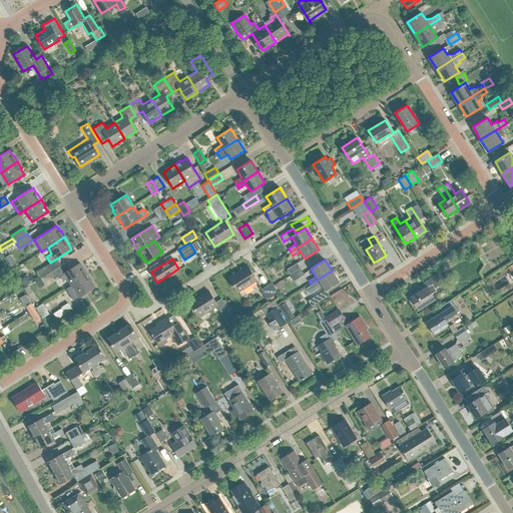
[(83,269),(80,263),(64,273),(64,274),(61,277),(63,281),(67,279),(71,285),(88,275),(84,269),(83,269)]
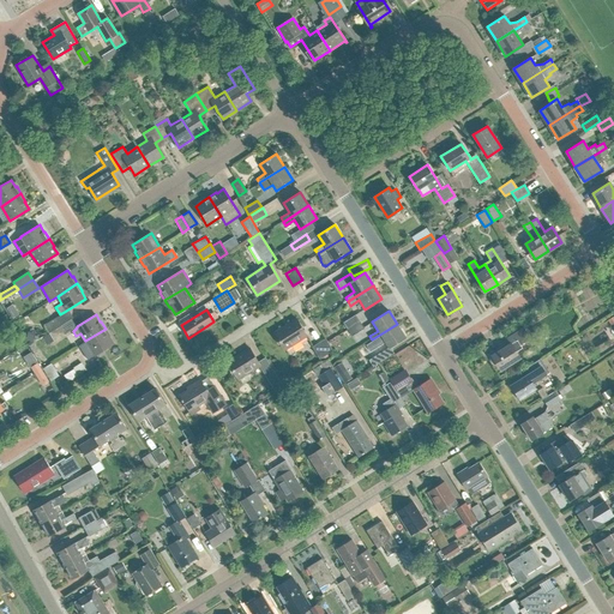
[(347,329),(360,320),(355,314),(343,323),(347,329)]
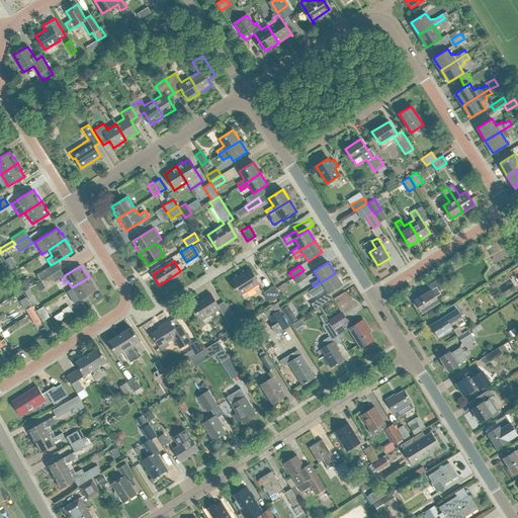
[(41,280),(52,274),(48,267),(37,274),(41,280)]
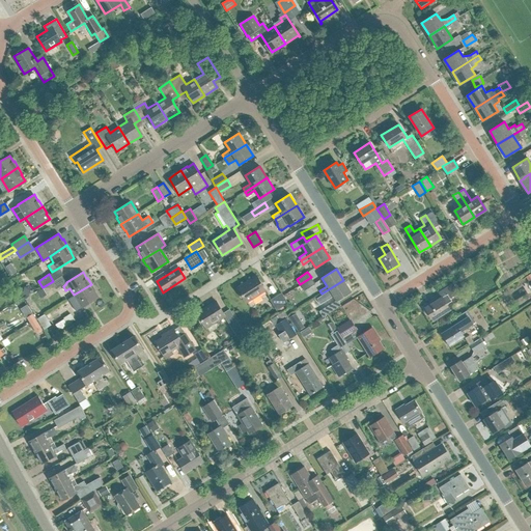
[(246,302),(266,290),(256,275),(236,287),(246,302)]
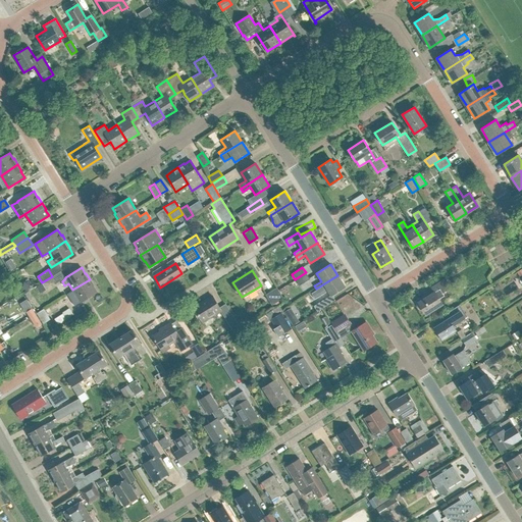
[(299,285),(310,278),(306,273),(296,279),(299,285)]
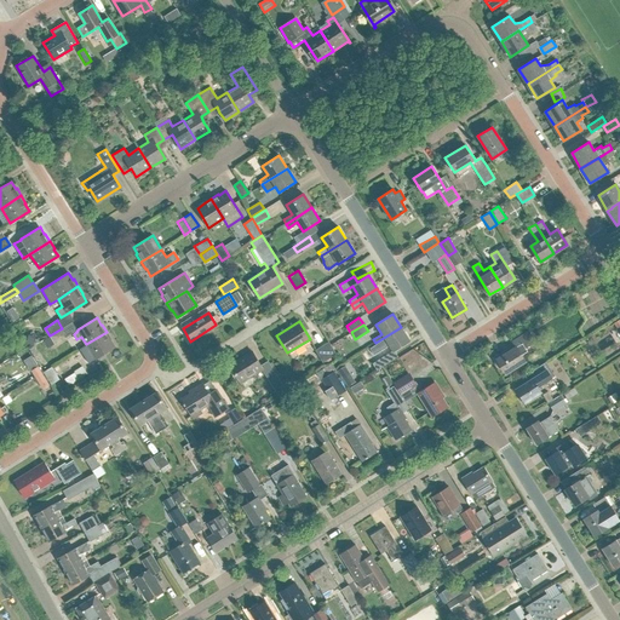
[(401,327),(375,343),(378,348),(386,342),(392,351),(409,340),(401,327)]
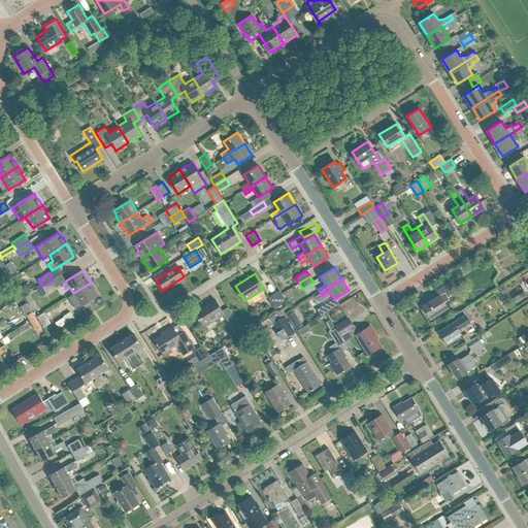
[(57,287),(53,279),(42,286),(46,293),(57,287)]
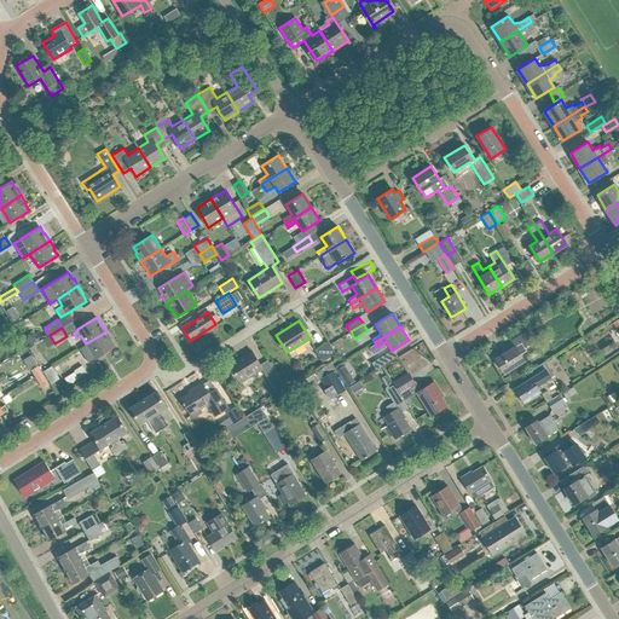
[(497,368),(501,366),(504,372),(525,360),(519,352),(536,341),(528,329),(510,341),(514,347),(508,351),(505,348),(491,358),(497,368)]
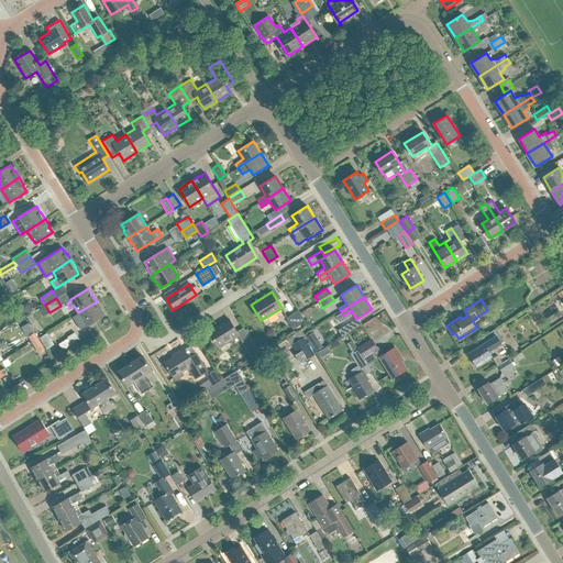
[(87,326),(105,315),(100,309),(101,308),(97,301),(78,312),(87,326)]
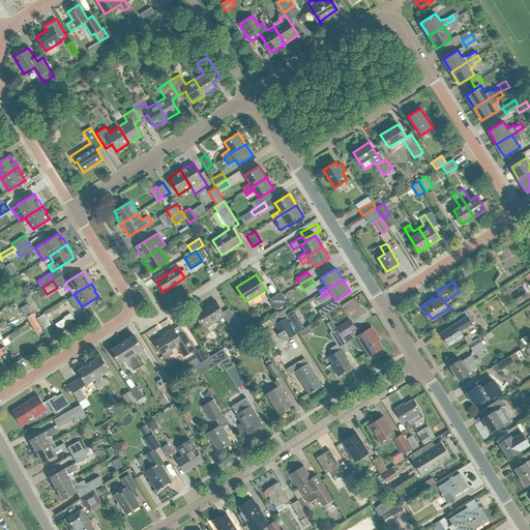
[(275,310),(287,302),(281,292),(269,299),(275,310)]
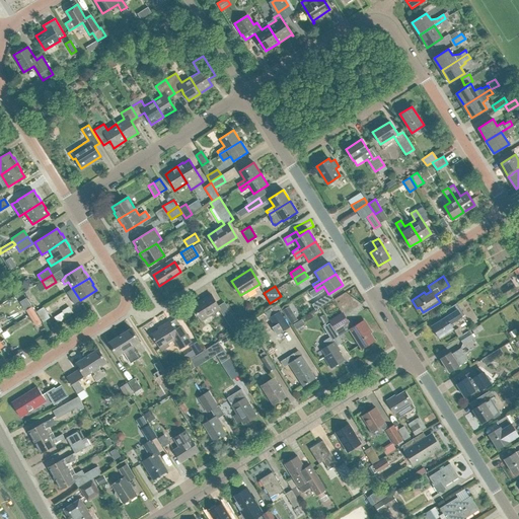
[(201,320),(220,308),(211,294),(192,305),(201,320)]
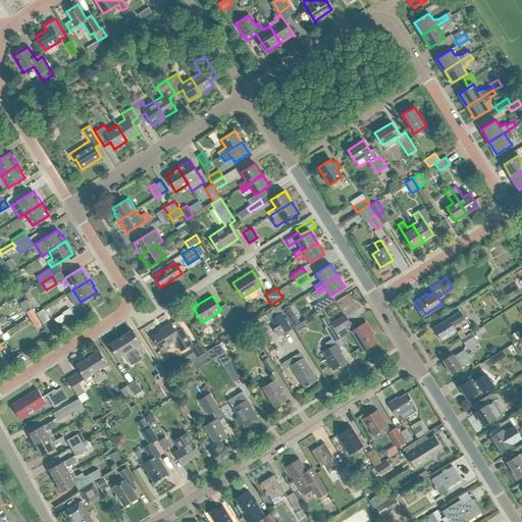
[(317,311),(326,306),(323,300),(313,306),(317,311)]
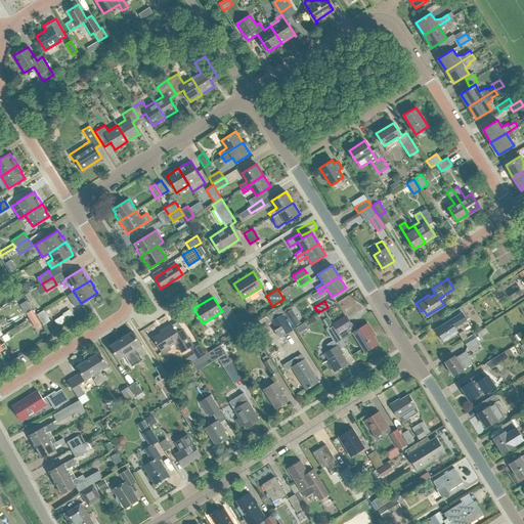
[(460,322),(468,316),(461,306),(448,313),(451,318),(450,319),(436,329),(443,341),(457,332),(453,325),(459,322),(460,322)]
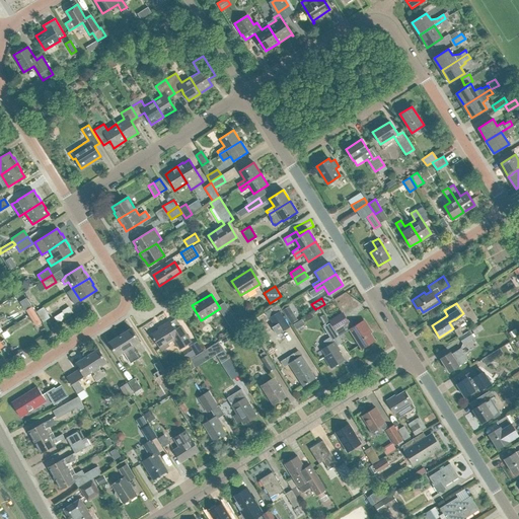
[(26,309),(30,314),(35,310),(31,305),(26,309)]
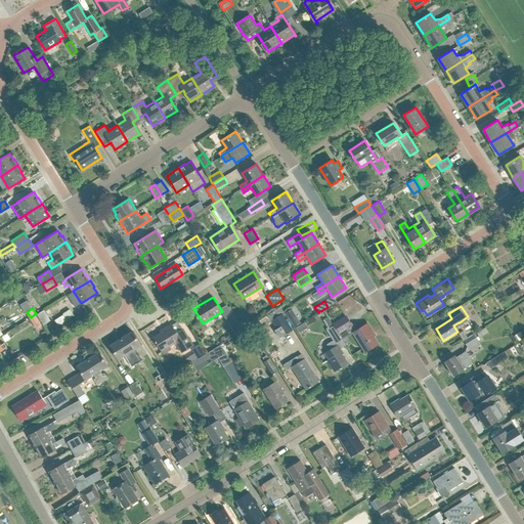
[(43,324),(50,320),(43,310),(37,314),(43,324)]
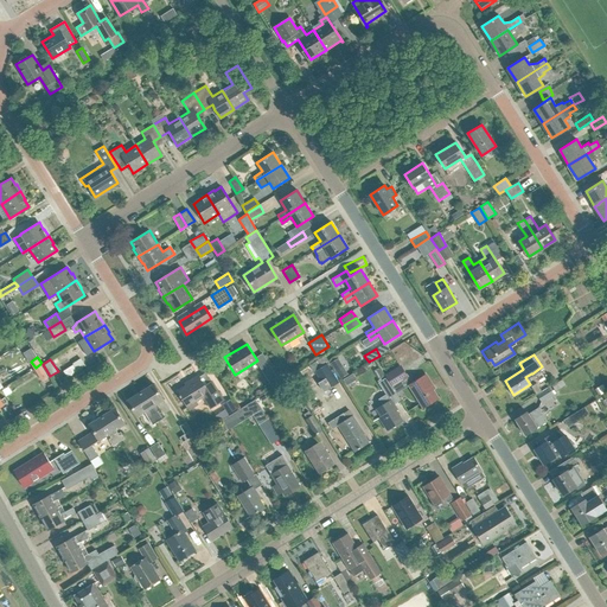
[(45,369),(42,363),(36,368),(39,374),(45,369)]
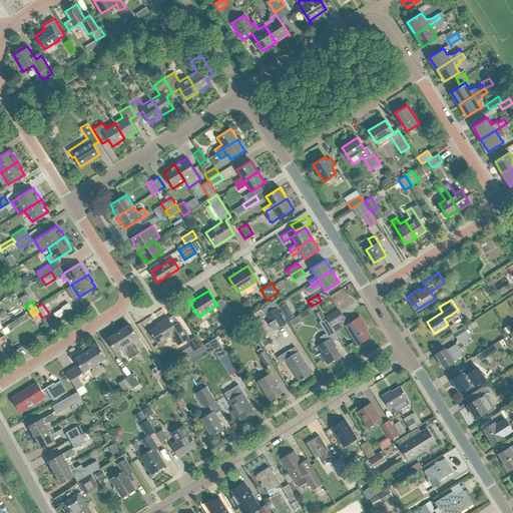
[(61,309),(53,314),(56,319),(65,314),(61,309)]
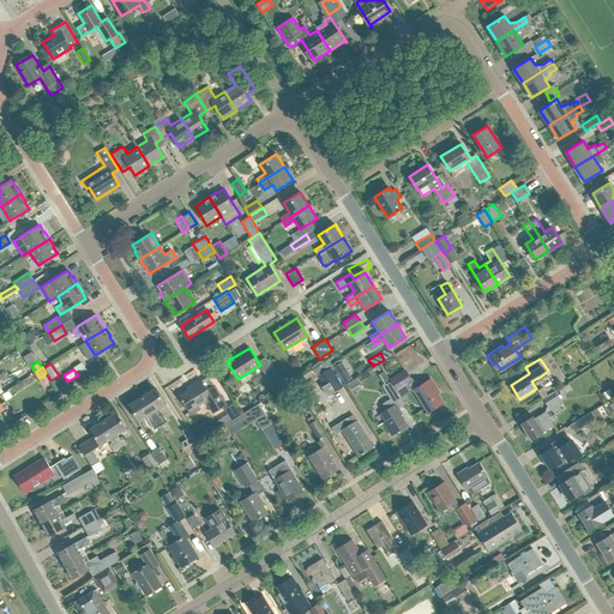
[(331,369),(318,377),(324,385),(330,395),(342,387),(331,369)]
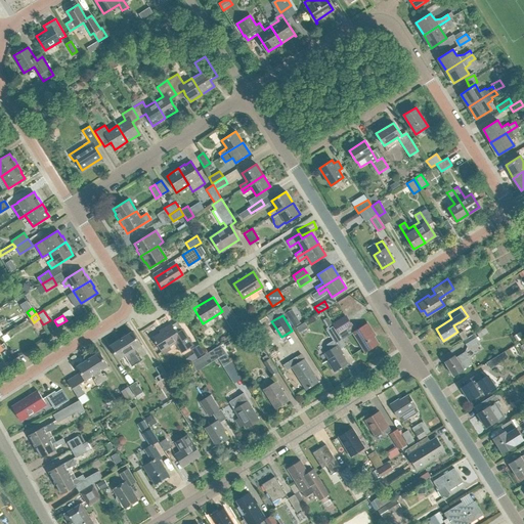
[(233,331),(241,326),(233,316),(226,320),(233,331)]
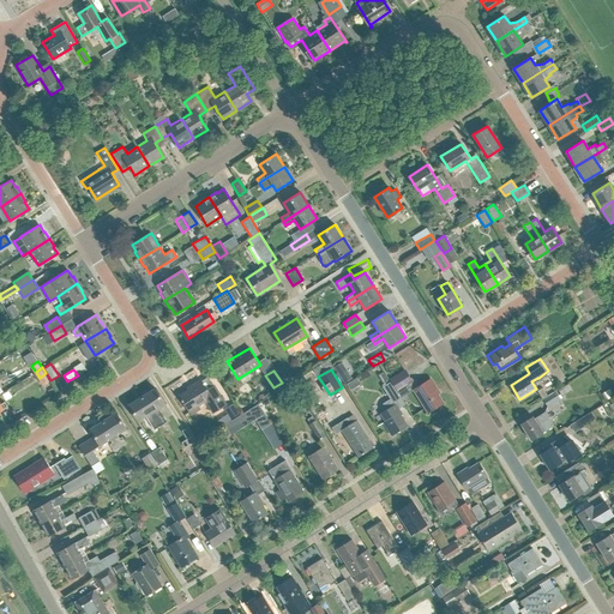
[(401,397),(414,389),(428,411),(443,403),(435,390),(437,389),(431,379),(417,386),(411,378),(410,378),(405,371),(391,380),(401,397)]
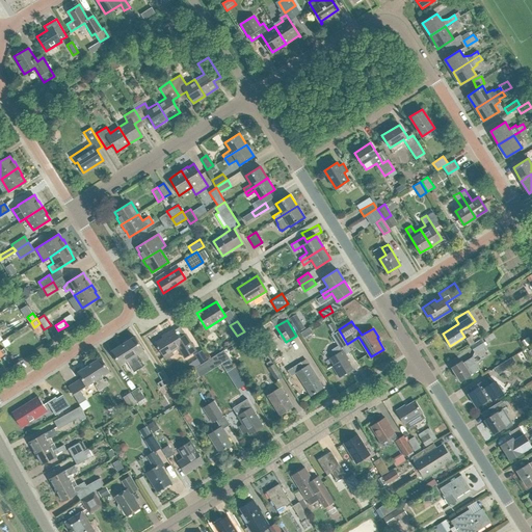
[(171,351),(178,347),(184,357),(195,350),(186,336),(180,340),(173,328),(165,333),(167,335),(156,342),(166,358),(173,354),(171,351)]
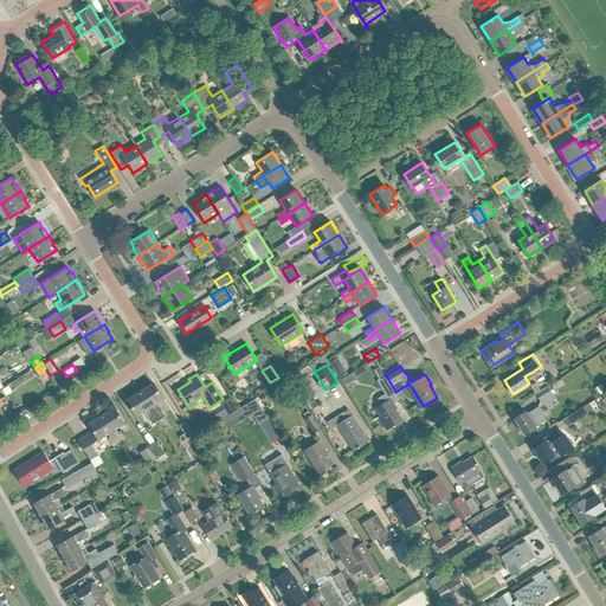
[(384,392),(391,387),(385,376),(378,381),(384,392)]
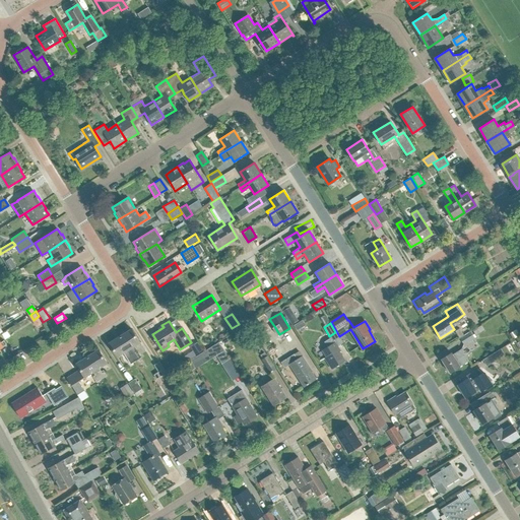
[(481,325),(472,330),(475,335),(484,330),(481,325)]
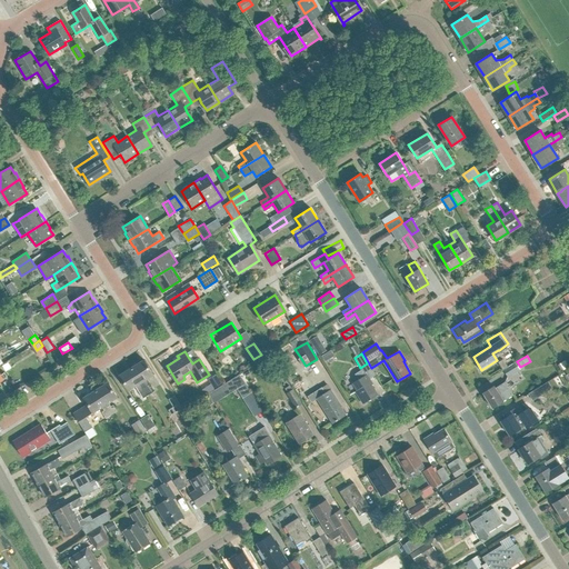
[(131,367),(149,395),(155,391),(147,378),(153,375),(143,359),(131,367)]
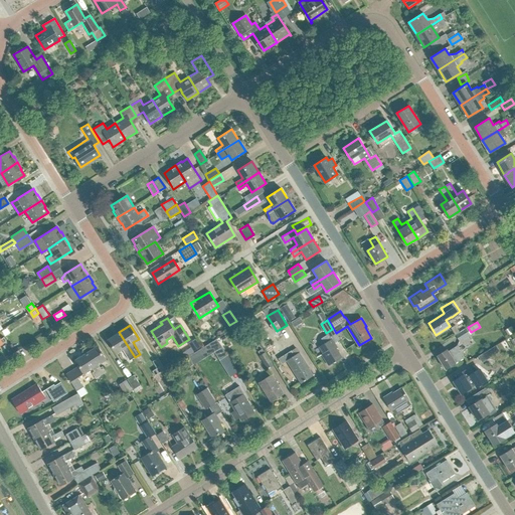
[(451,328),(455,335),(460,332),(455,325),(451,328)]
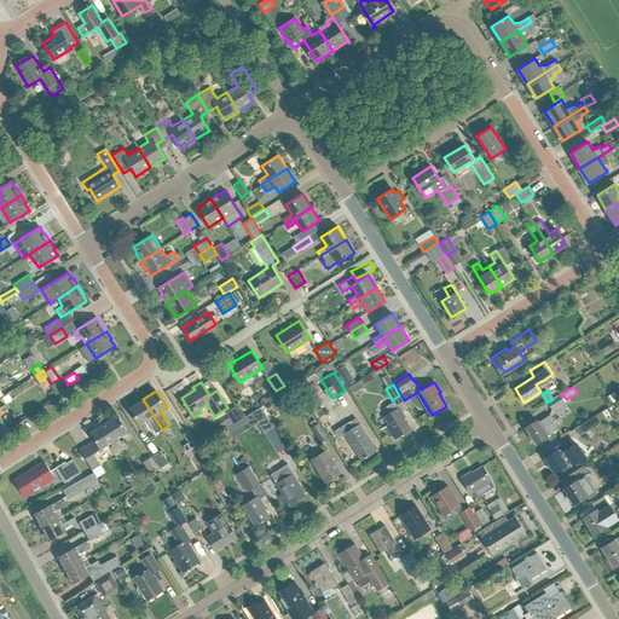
[(613,393),(607,397),(611,404),(618,399),(613,393)]
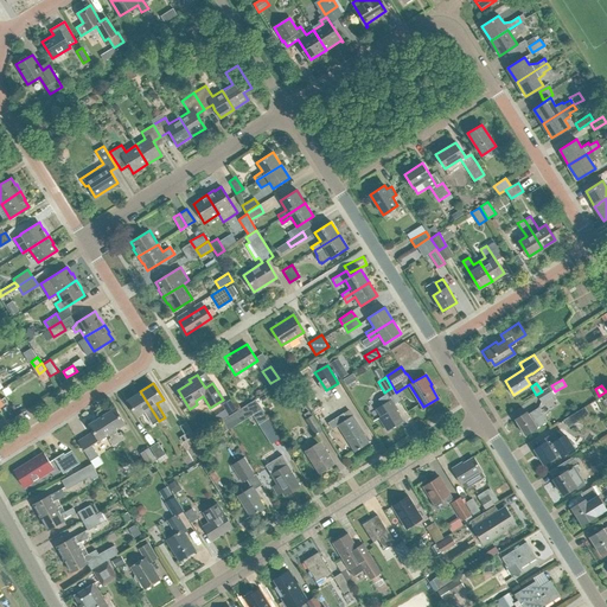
[(549,387),(542,391),(536,395),(541,402),(554,394),(549,387)]
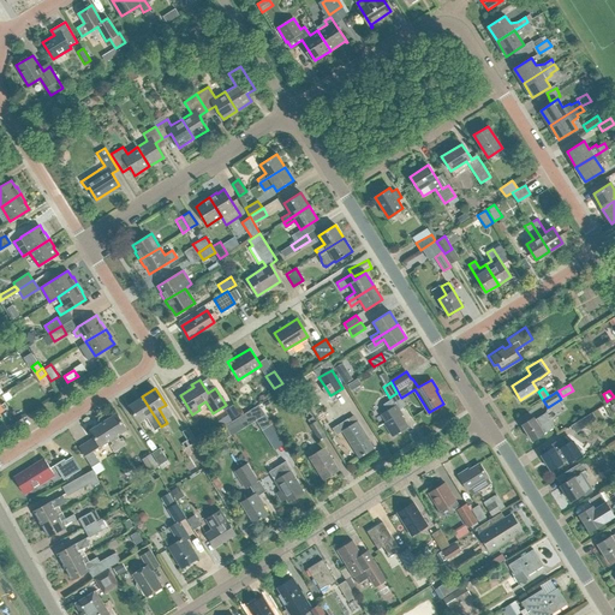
[(161,427),(142,396),(129,405),(139,422),(145,417),(155,430),(161,427)]
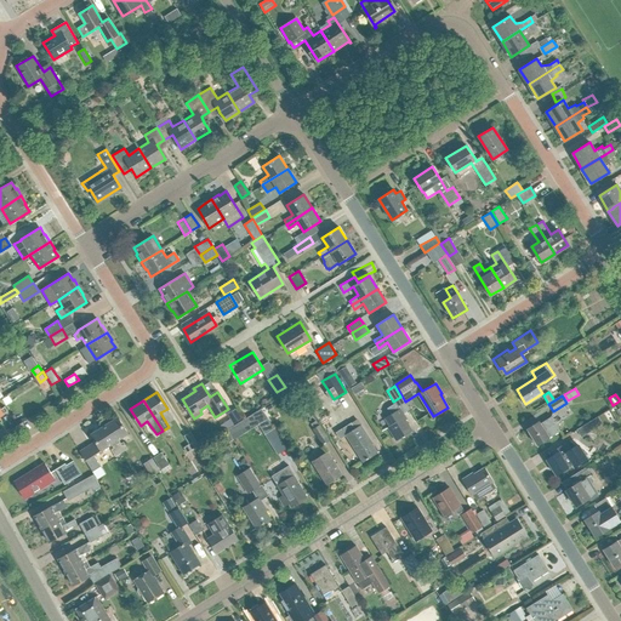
[(387,427),(396,440),(411,429),(405,420),(406,419),(400,409),(399,409),(396,403),(387,408),(391,414),(385,419),(389,426),(387,427)]
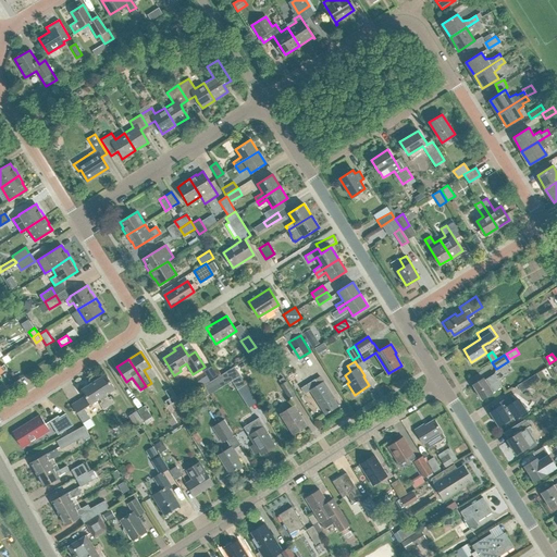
[(494,373),(484,380),(483,378),(472,384),(482,399),(503,386),(494,373)]
